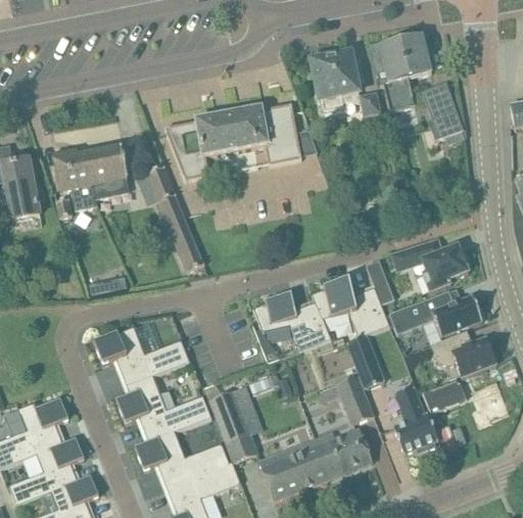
[(367,46),(373,64),(381,85),(384,85),(391,111),(415,105),(409,79),(432,73),(423,36),(419,37),(417,31),(383,39),(383,42),(367,46)]
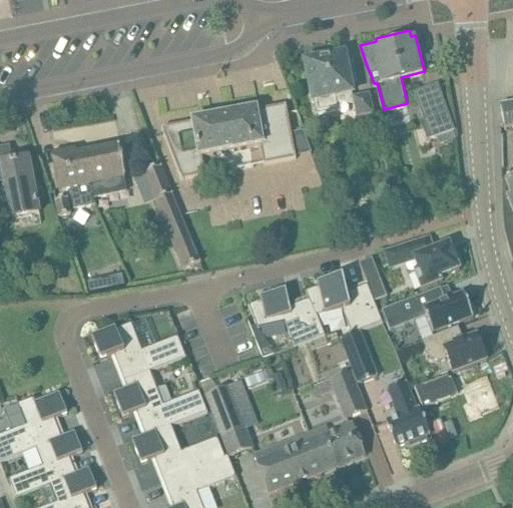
[(344,52),(307,60),(313,100),(315,100),(317,113),(337,108),(335,96),(351,92),(349,84),(357,82),(353,61),(346,62),(344,52)]
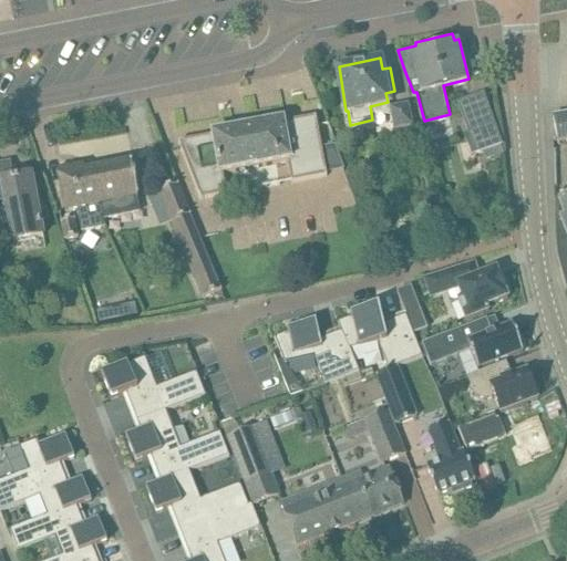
[(484,90),(463,97),(457,99),(475,151),(502,141),(484,90)]
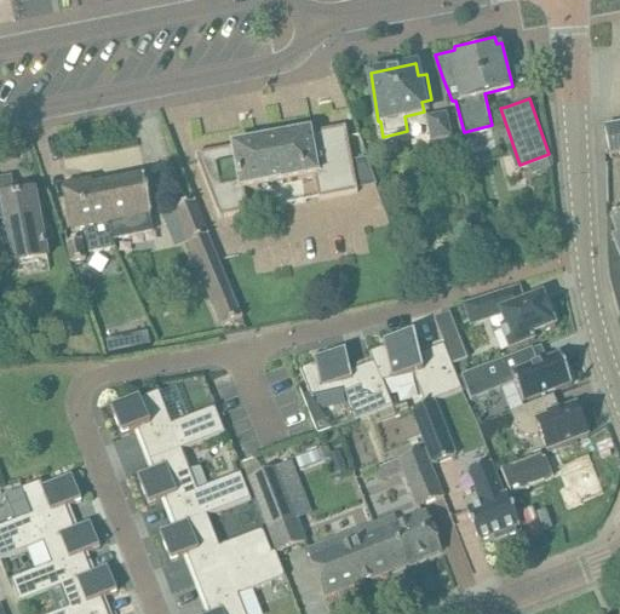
[(445,112),(425,118),(430,141),(451,136),(445,112)]
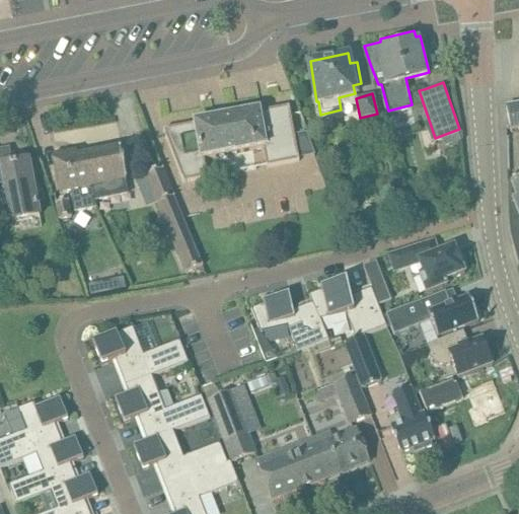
[(518,100),(507,103),(511,126),(518,124),(518,100)]
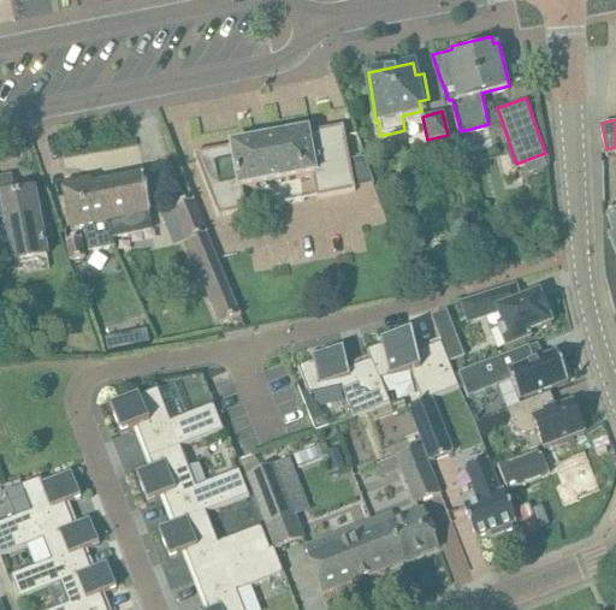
[(193,150),(217,213),(246,207),(241,184),(315,171),(319,194),(355,187),(343,123),(309,129),(308,128),(231,142),(231,143),(193,150)]
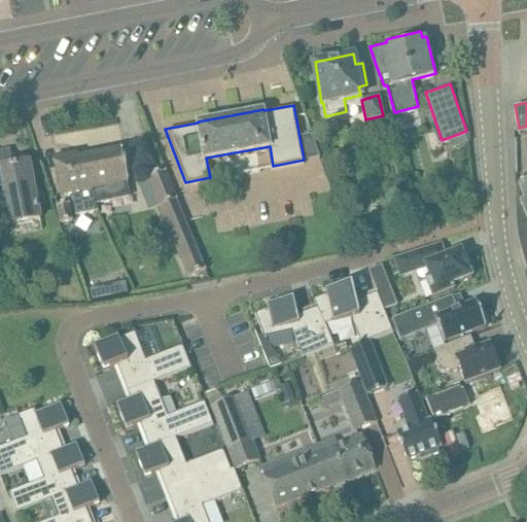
[(0,183),(4,183),(11,222),(40,217),(30,161),(3,166),(0,149),(0,183)]
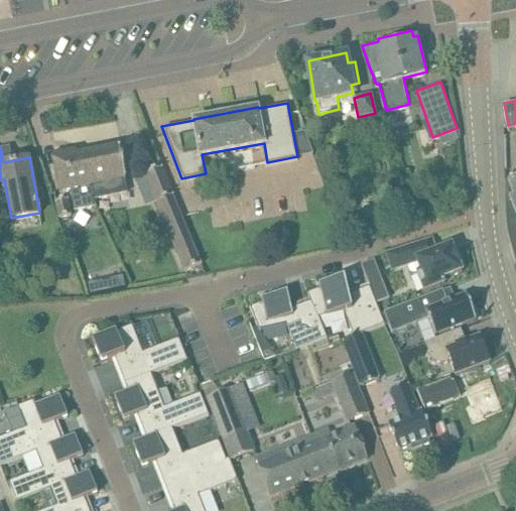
[(91,182),(90,182),(93,196),(94,196),(126,189),(124,176),(126,175),(120,146),(85,153),(91,182)]
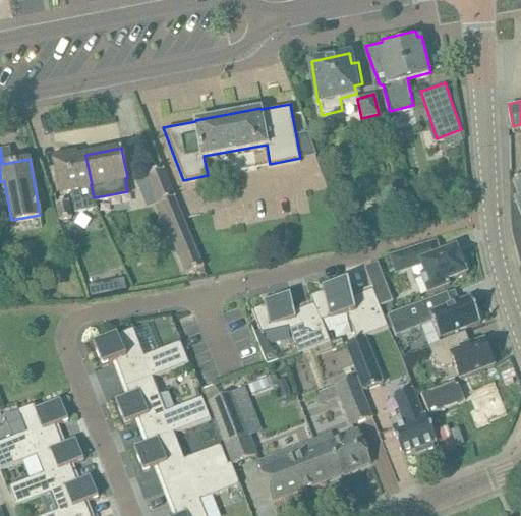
[(76,150),(54,154),(61,190),(71,188),(75,209),(96,205),(95,197),(94,197),(91,184),(92,184),(85,155),(77,156),(76,150)]
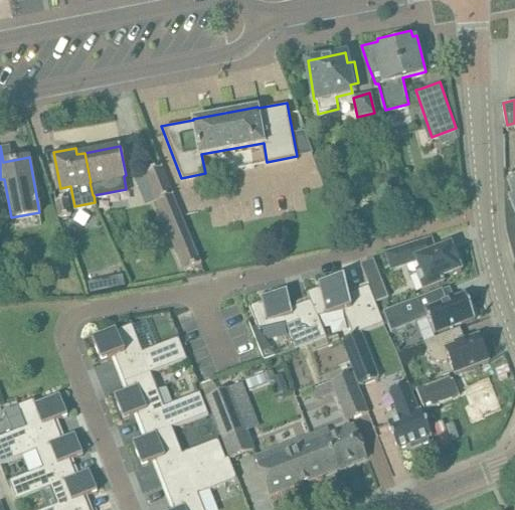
[(144,171),(184,266),(200,260),(172,192),(169,179),(163,163),(144,171)]
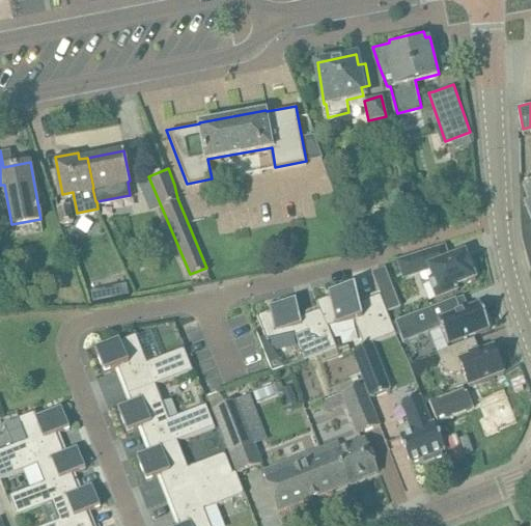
[(530,181),(520,185),(521,216),(522,237),(530,268),(530,181)]
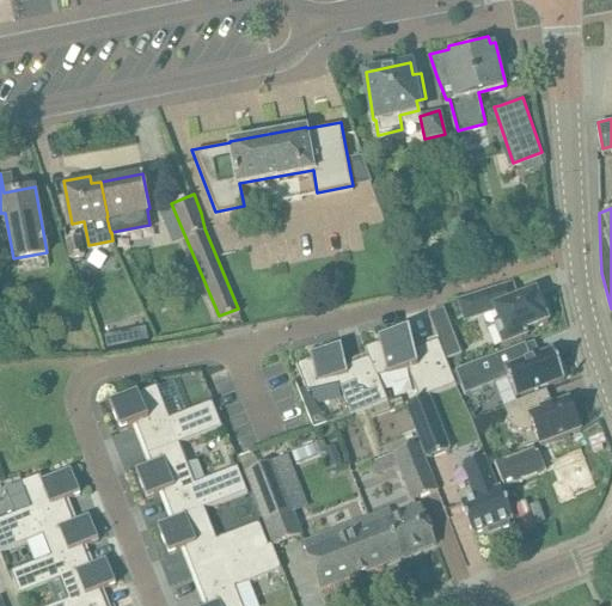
[(83,232),(66,236),(69,255),(86,251),(83,232)]
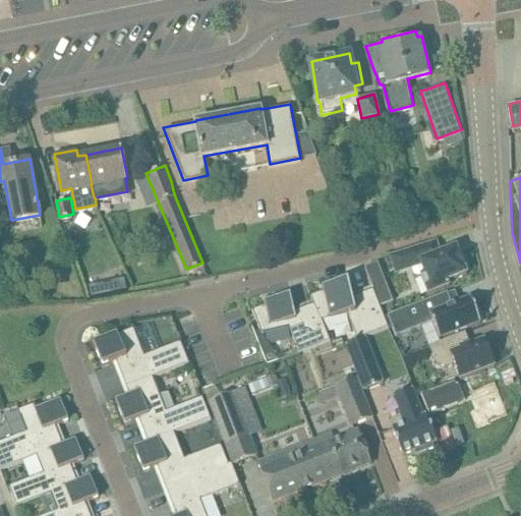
[(409,246),(415,262),(420,260),(421,263),(424,271),(420,273),(428,291),(450,282),(449,279),(467,271),(466,268),(469,267),(464,254),(461,256),(456,244),(441,250),(437,237),(409,246)]
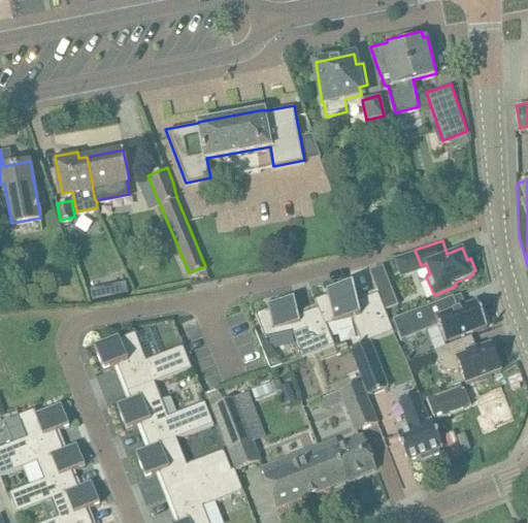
[(125,279),(89,287),(92,299),(128,291),(125,279)]
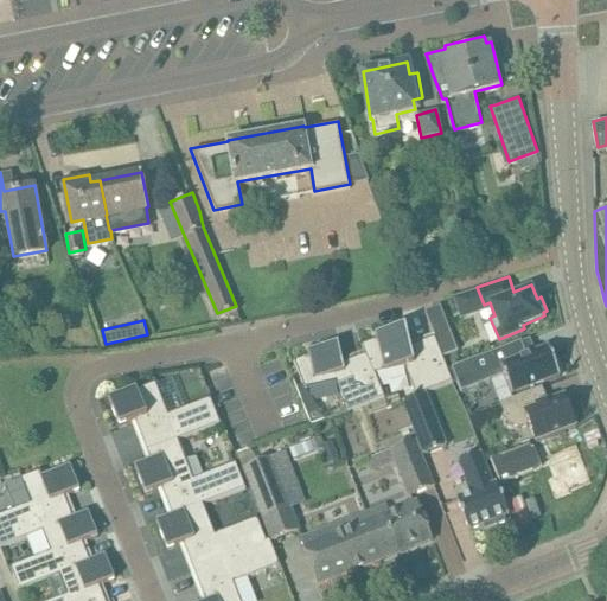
[(363,341),(383,395),(384,394),(375,370),(384,366),(384,368),(404,363),(416,392),(452,378),(442,353),(435,334),(410,343),(406,324),(376,331),(377,336),(363,341)]
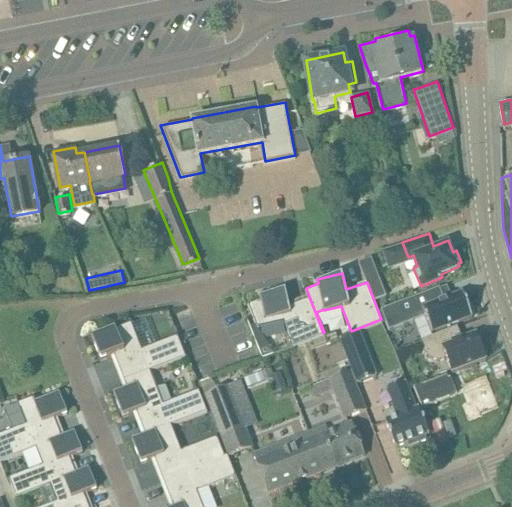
[(379,277),(367,282),(373,298),(386,293),(379,277)]
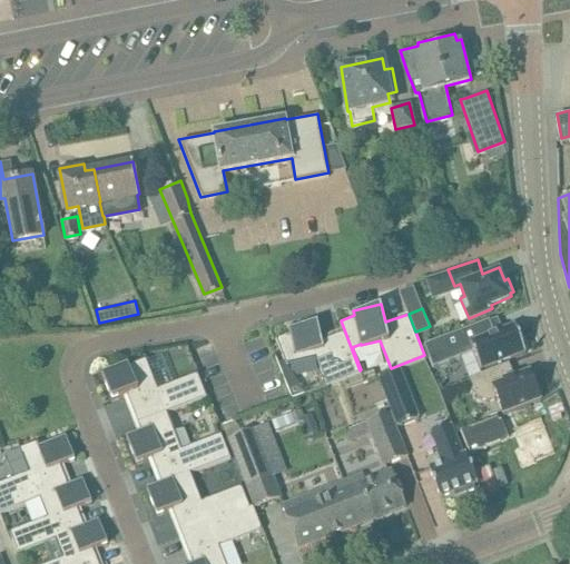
[(519,333),(516,322),(502,327),(494,329),(490,318),(489,317),(424,343),(433,365),(461,354),(473,349),(480,367),(526,349),(524,345),(527,344),(522,332),(519,333)]
